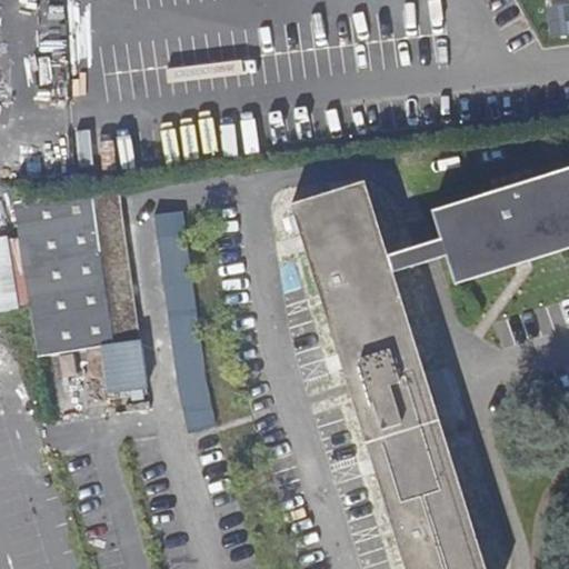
[(441,235),(447,252),(457,282),(568,247),(568,165),(432,208),(441,235)]
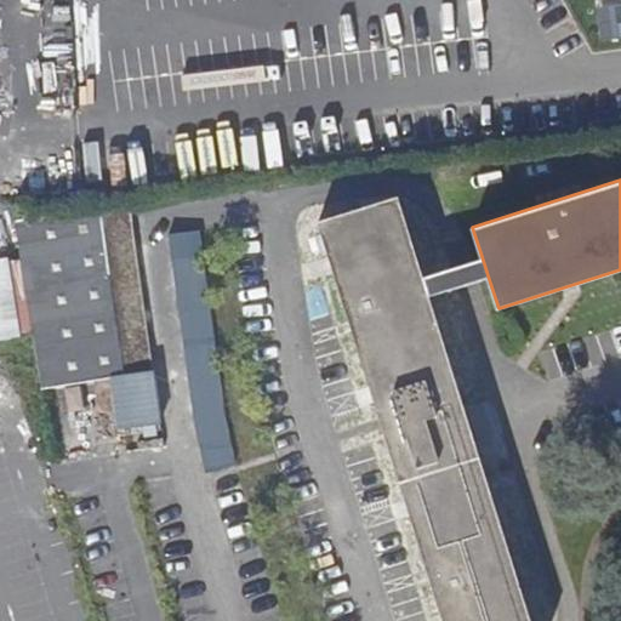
[(533,620),(476,439),(465,405),(429,296),(423,275),(398,195),(318,221),(444,620),(533,620)]
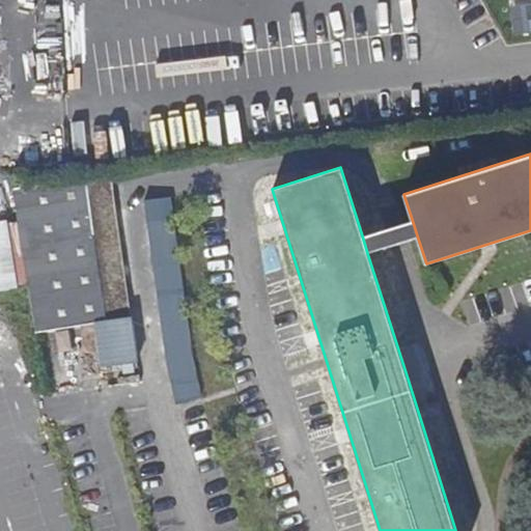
[(14,185),(36,330),(95,322),(102,364),(104,364),(106,363),(109,376),(141,371),(111,171),(84,175),(84,173),(73,175),(14,185)]
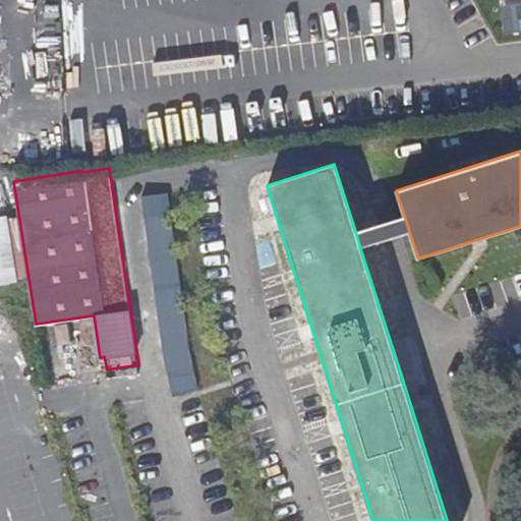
[(172,393),(197,389),(170,191),(145,195),(172,393)]
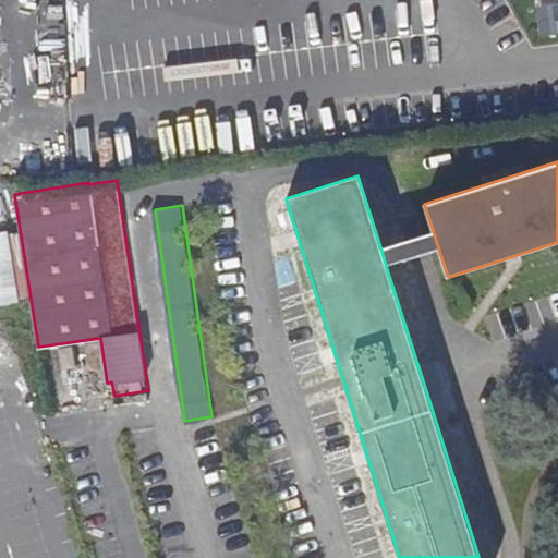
[(386,266),(438,247),(433,230),(380,247),(386,266)]
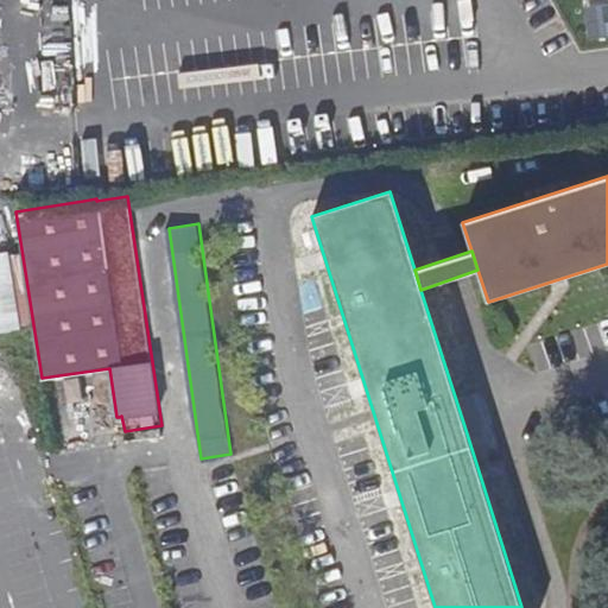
[(455,397),(466,430),(488,424),(476,390),(455,397)]
